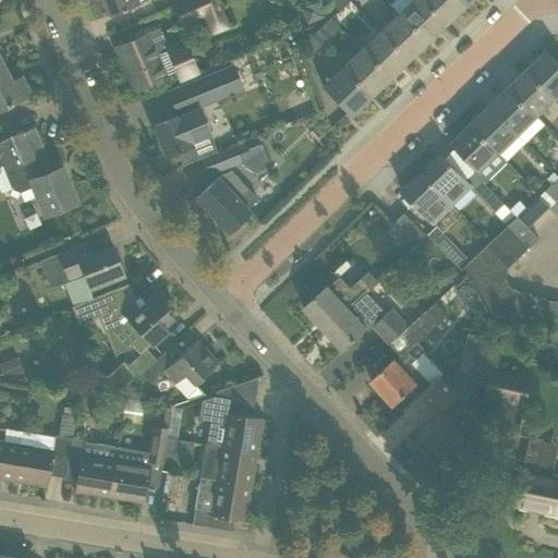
[(102,0),(109,15),(137,3),(135,0),(102,0)]
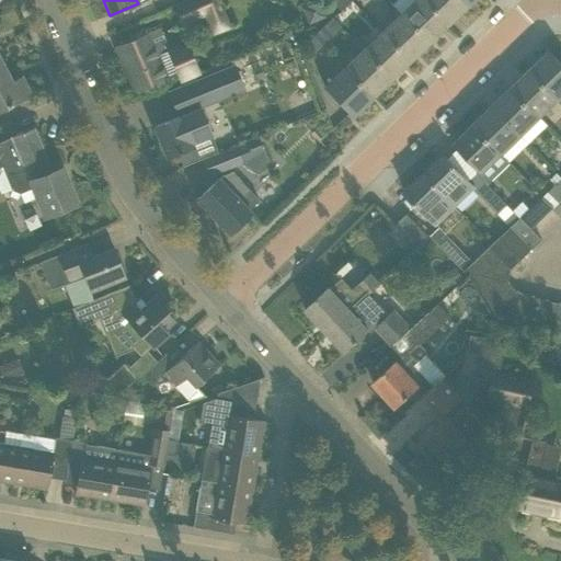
[(181,24),(203,14),(212,34),(230,26),(218,0),(196,0),(174,10),(181,24)]
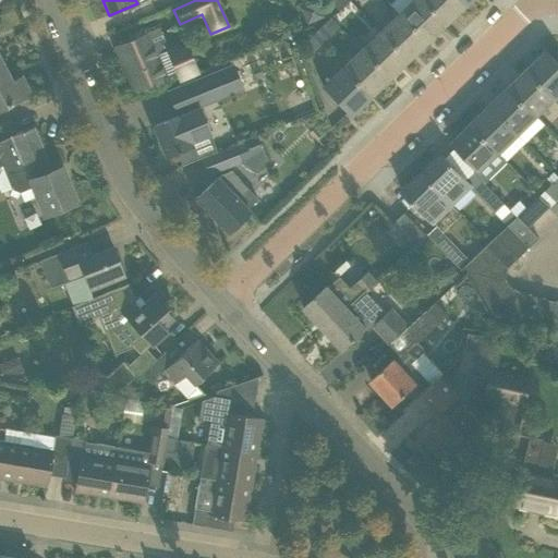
[(316,0),(299,8),(305,23),(323,16),(316,0)]
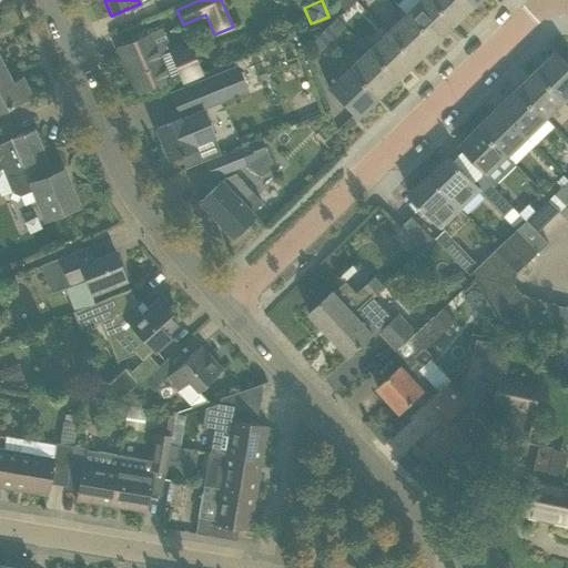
[(356,0),(338,0),(336,2),(345,11),(356,0)]
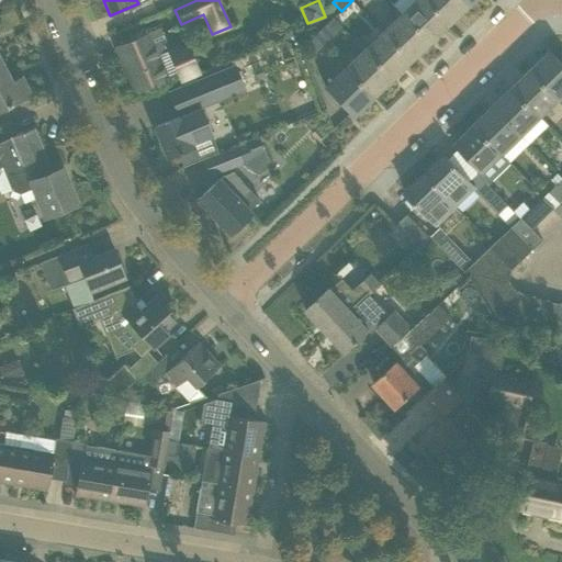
[(426,0),(415,0),(402,13),(428,41),(448,22),(426,0)]
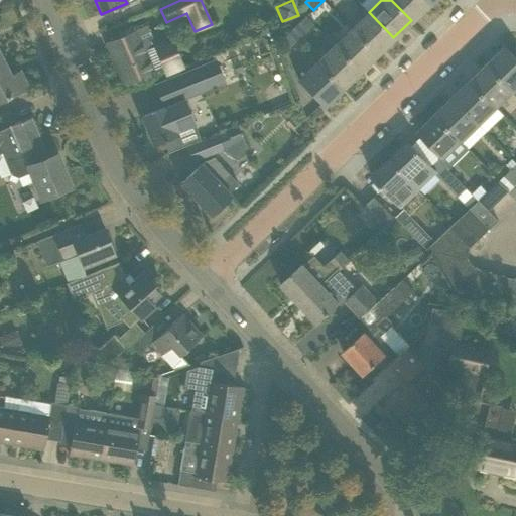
[(391,0),(411,20),(428,3),(424,0),(391,0)]
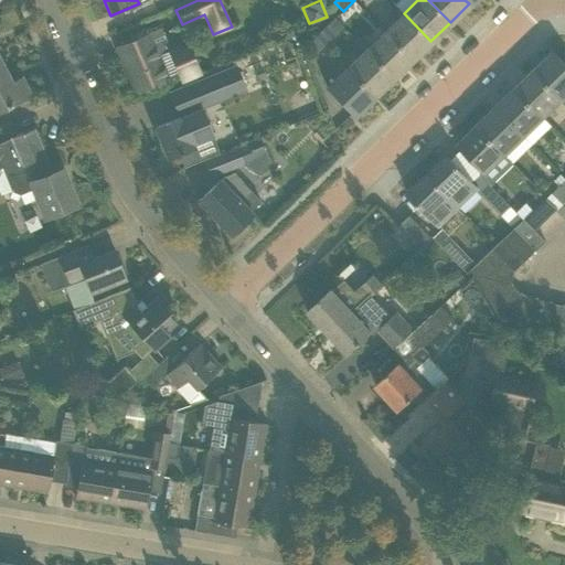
[(404,13),(385,31),(412,60),(430,41),(404,13)]
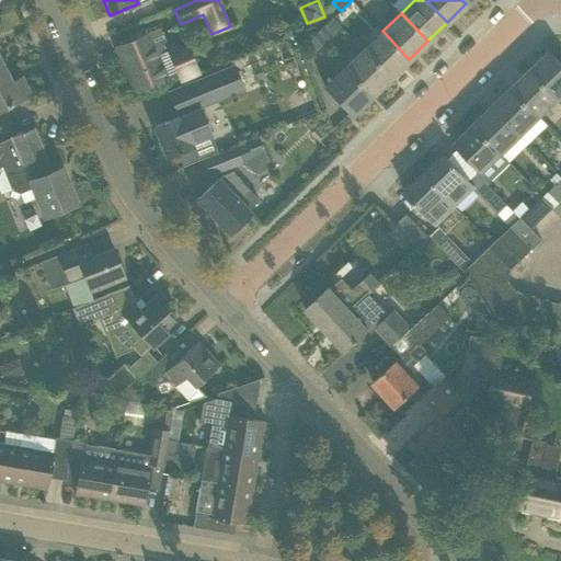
[(315,34),(323,43),(335,31),(327,22),(315,34)]
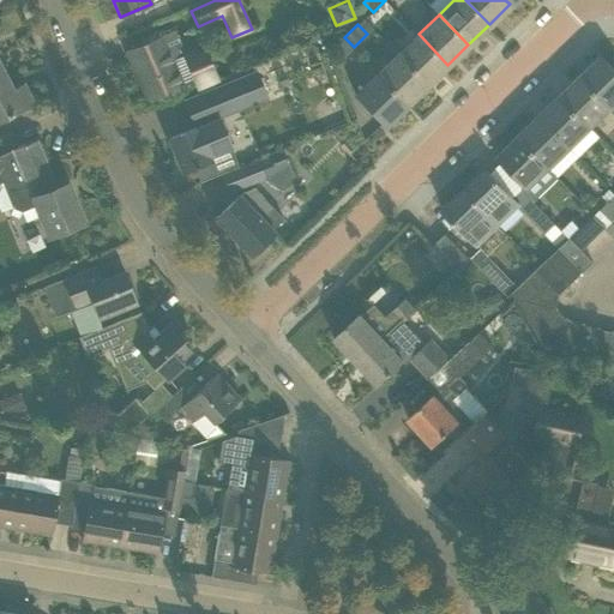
[(149,41),(127,50),(150,103),(172,94),(185,88),(197,83),(199,86),(218,78),(203,43),(182,53),(179,44),(173,30),(149,41)]
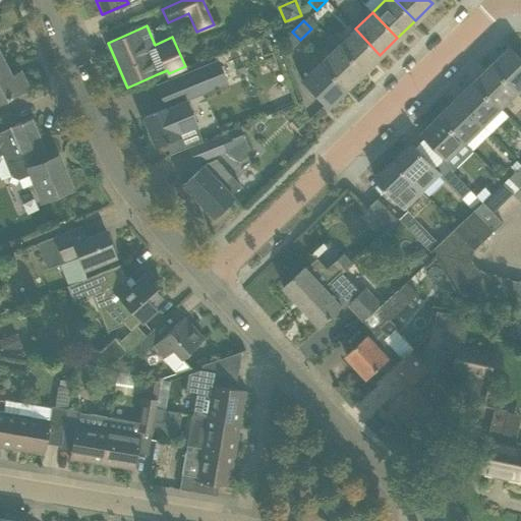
[(380,55),(355,29),(338,46),(362,71),(380,55)]
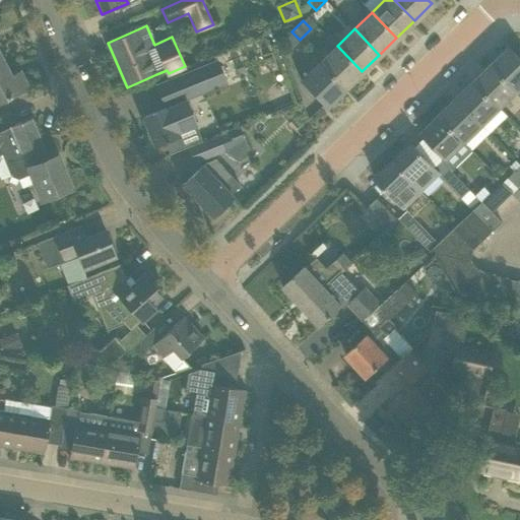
[(300,40),(291,31),(280,42),(288,50),(300,40)]
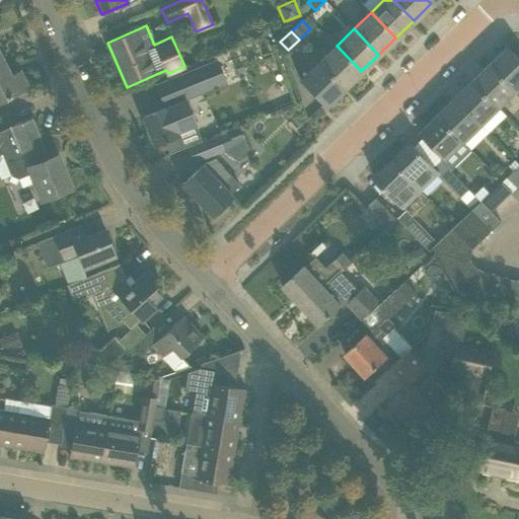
[(337,46),(318,63),(343,88),(361,71),(337,46)]
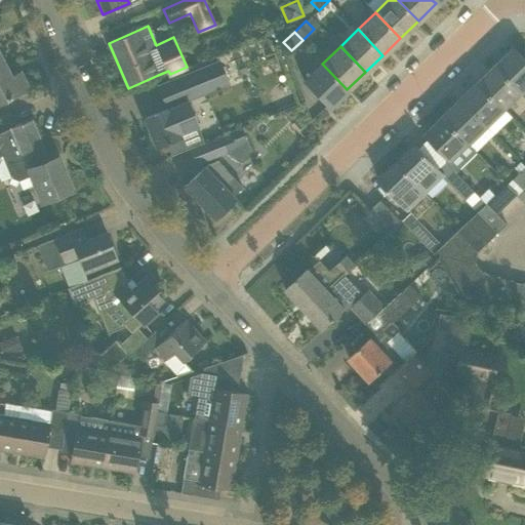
[(524,58),(515,48),(496,66),(522,91),(524,88),(524,58)]
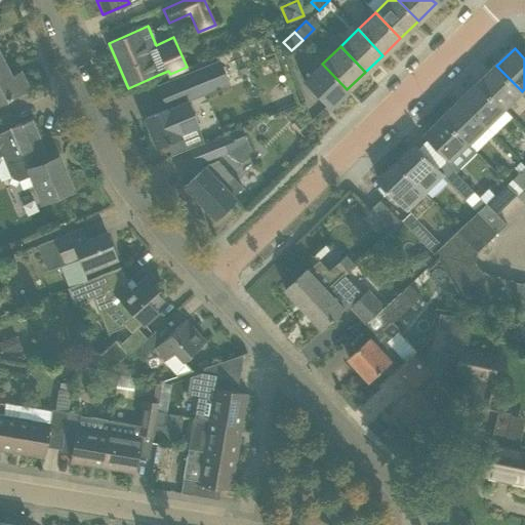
[(160,86),(158,86),(164,104),(166,103),(168,107),(227,83),(218,63),(160,86)]
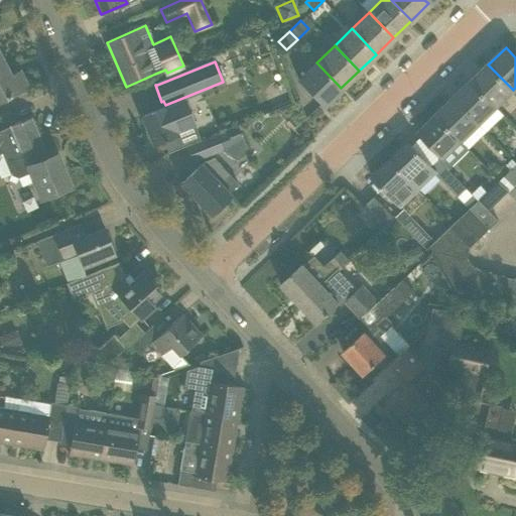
[(298,80),(308,91),(323,106),(341,88),(316,62),(298,80)]
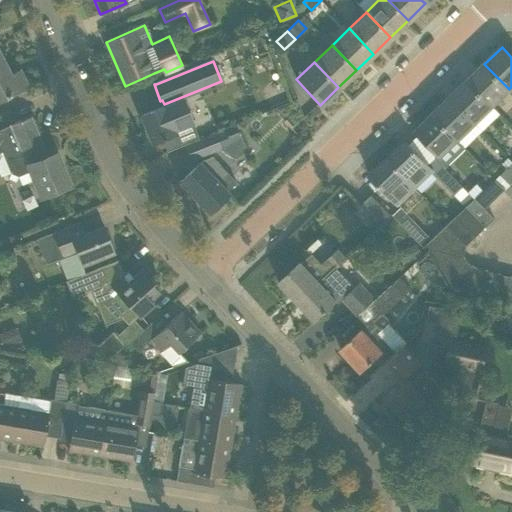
[(484,64),(467,81),(492,106),(509,89),(484,64)]
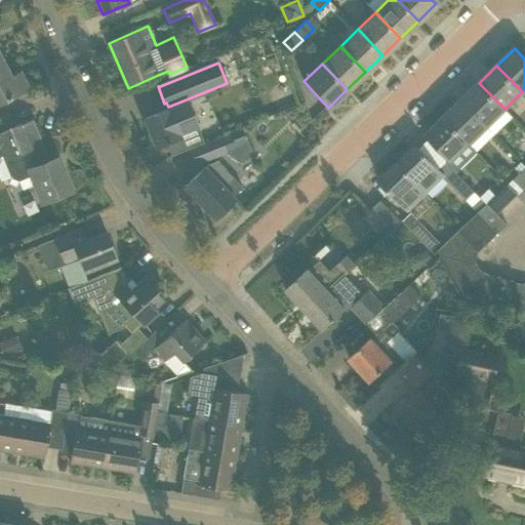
[(6,68),(0,71),(0,102),(10,96),(28,87),(19,72),(11,76),(7,68),(6,68)]
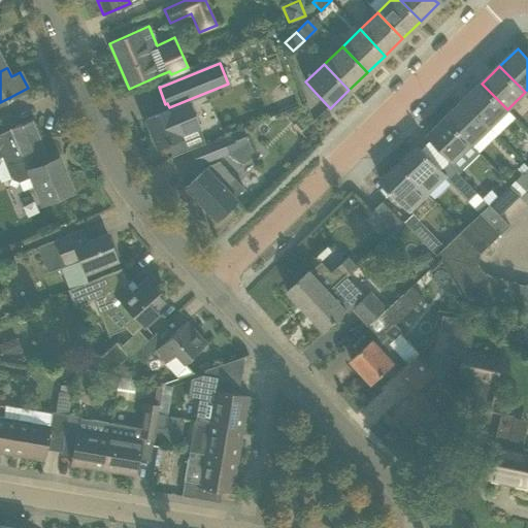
[(482,84),(464,100),(489,127),(507,109),(482,84)]
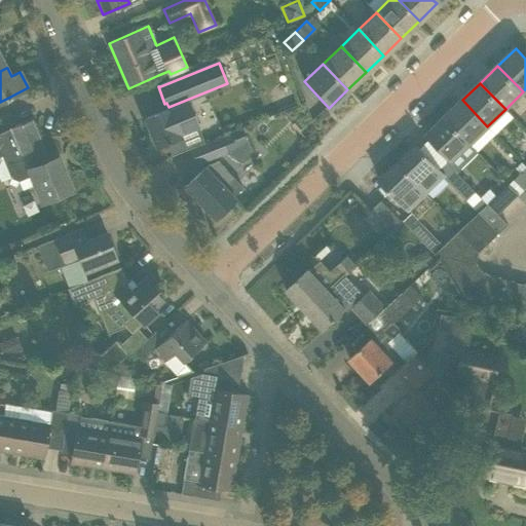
[(462,100),(445,117),(470,143),(487,126),(462,100)]
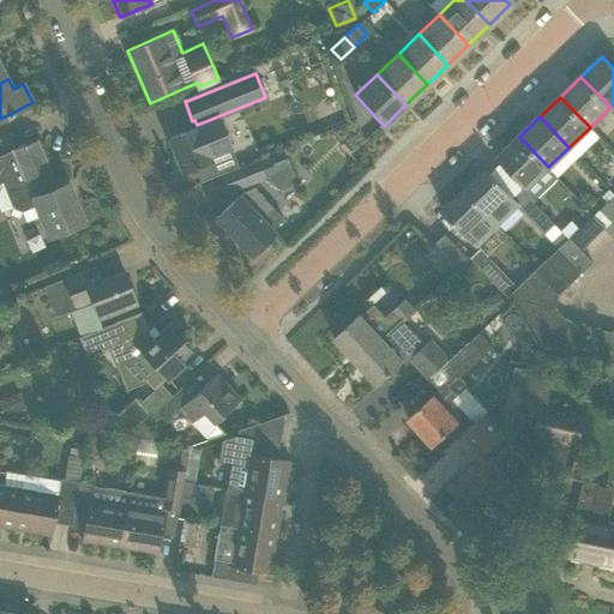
[(176,155),(173,156),(176,167),(180,166),(182,170),(193,166),(199,181),(238,166),(220,119),(196,128),(196,127),(169,138),(176,155)]
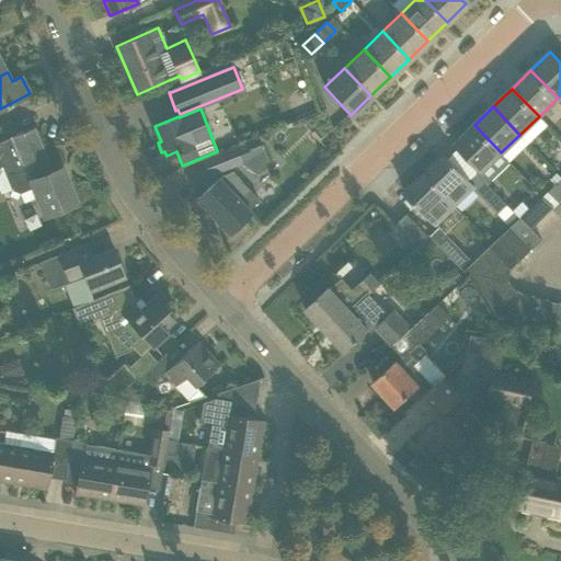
[(474,125),(455,144),(481,171),(501,152),(474,125)]
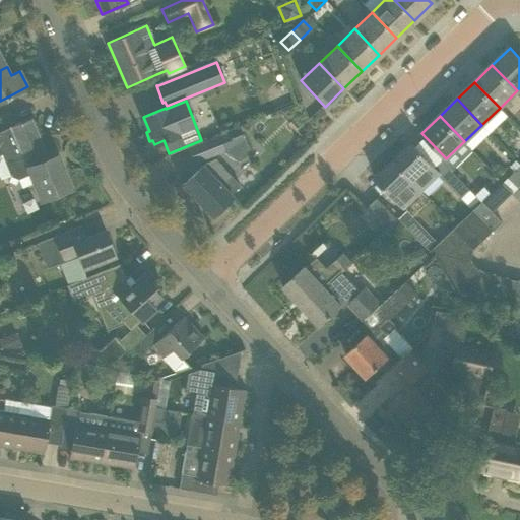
[(70,188),(56,151),(55,149),(45,153),(30,118),(9,126),(10,128),(0,132),(0,154),(1,154),(10,176),(17,179),(29,174),(33,182),(41,200),(70,188)]
